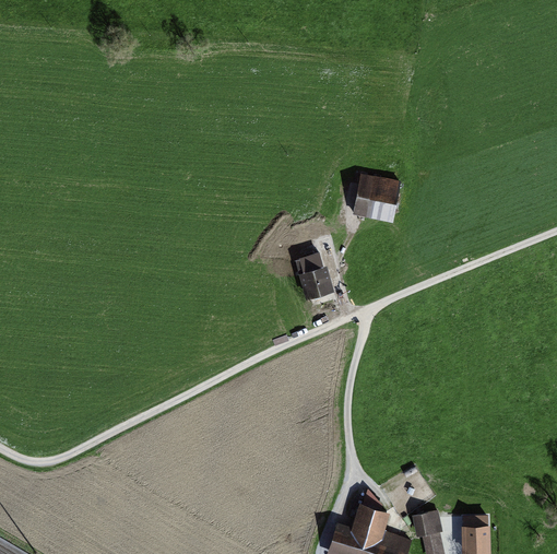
[(401,179),(362,173),(355,216),(393,223),(401,179)]
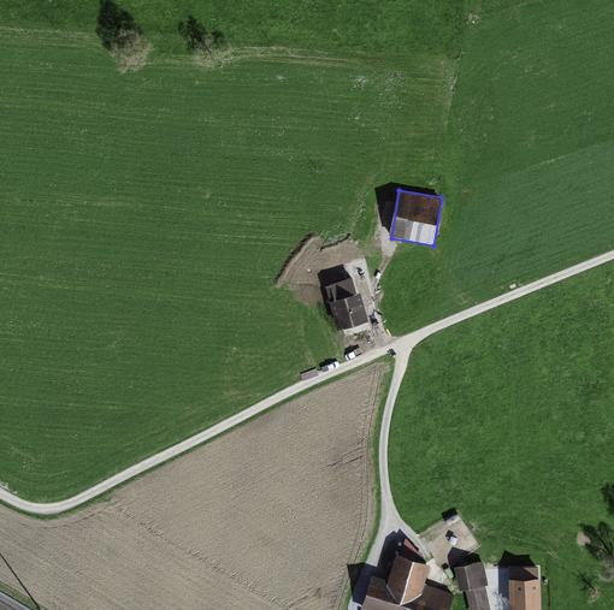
[(356,278),(328,285),(340,333),(370,326),(356,278)]
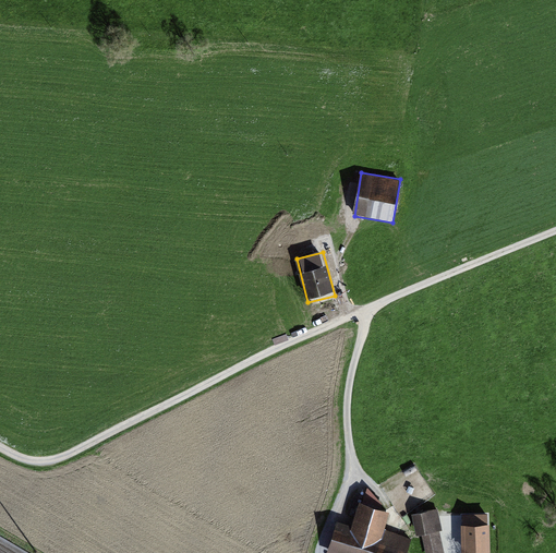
[(389,513),(362,504),(355,527),(336,520),(326,552),(408,552),(412,539),(384,531),(389,513)]
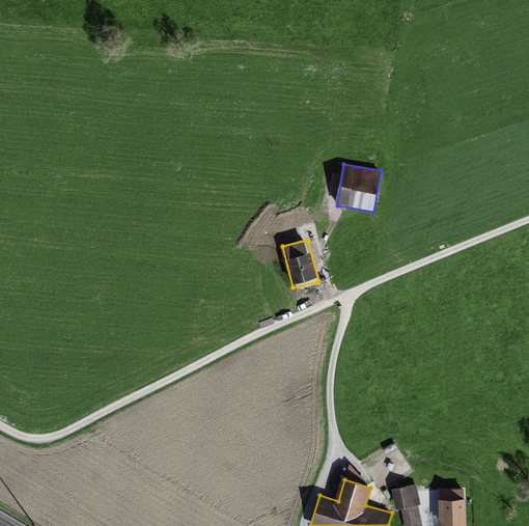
[(414,482),(391,489),(396,507),(419,502),(414,482)]
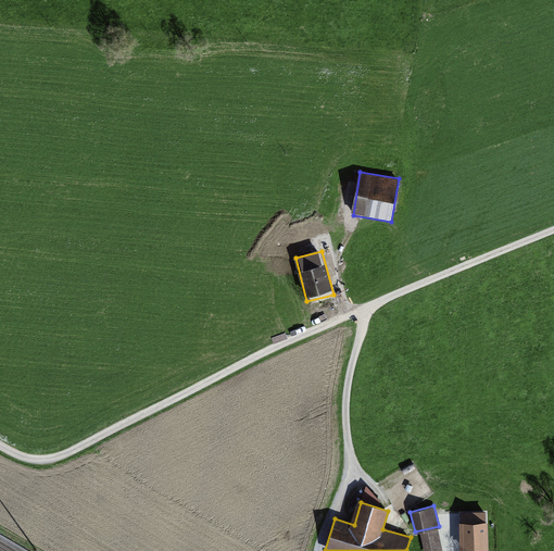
[(487,513),(461,513),(461,550),(486,550),(488,550),(487,513)]
